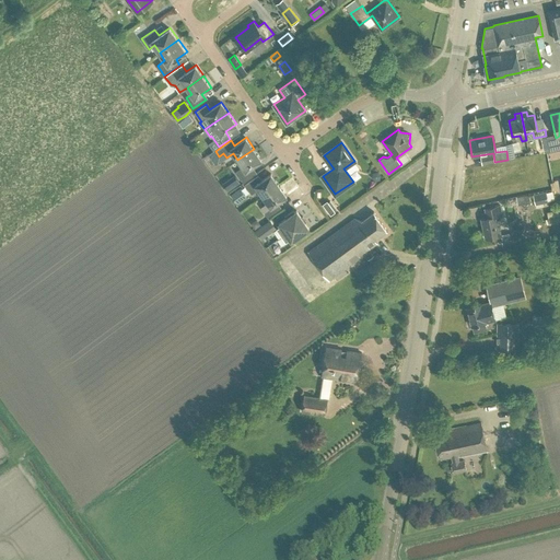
[(512,143),(505,144),(506,151),(508,160),(514,159),(512,143)]
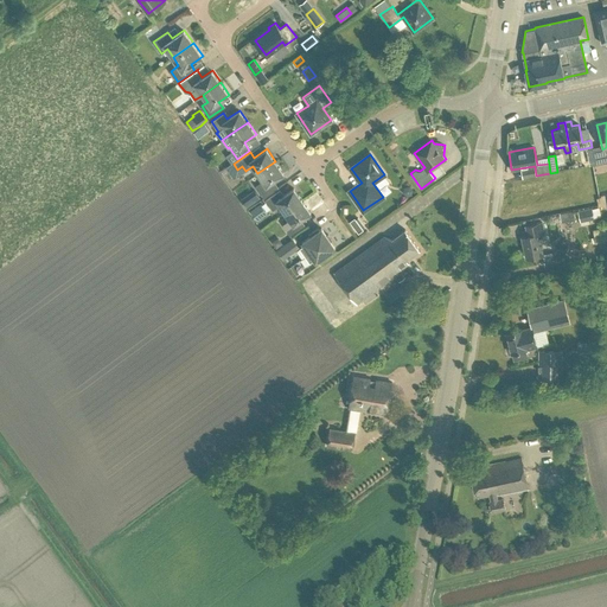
[(606,172),(606,165),(606,158),(594,160),(598,174),(606,172)]
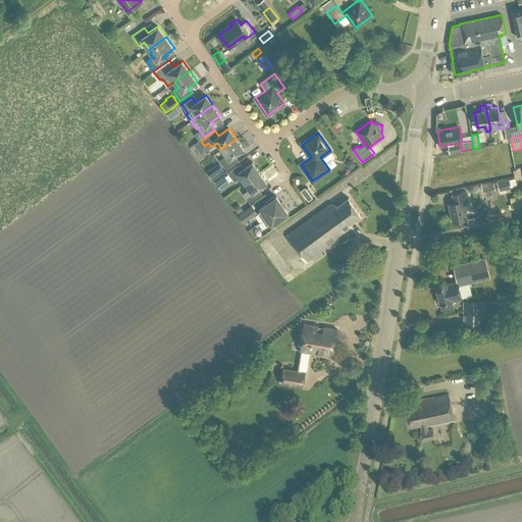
[(244,149),(237,139),(221,149),(226,155),(220,159),(227,169),(238,162),(233,156),(244,149)]
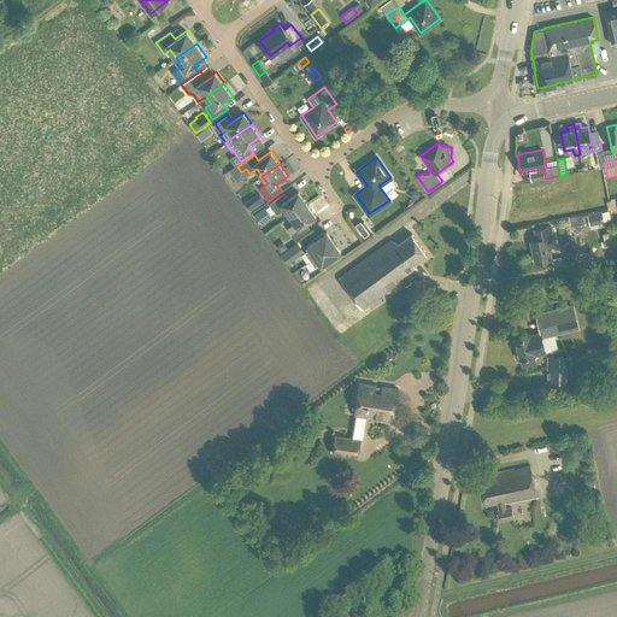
[(410,195),(413,199),(418,198),(421,193),(416,188),(411,189),(410,195)]
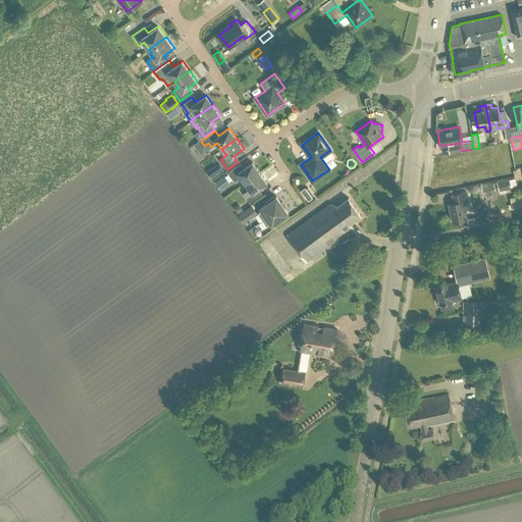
[(245,183),(260,172),(253,161),(242,169),(239,164),(228,171),(235,180),(241,176),(245,183)]
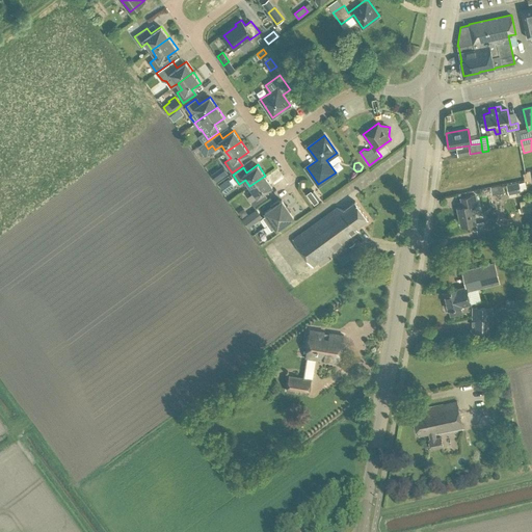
[(216,181),(228,173),(222,166),(211,174),(216,181)]
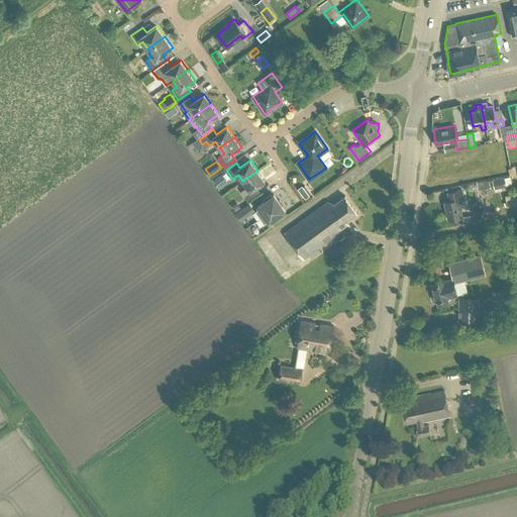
[(257,171),(242,181),(246,187),(240,191),(247,200),(257,193),(254,188),(265,181),(257,171)]
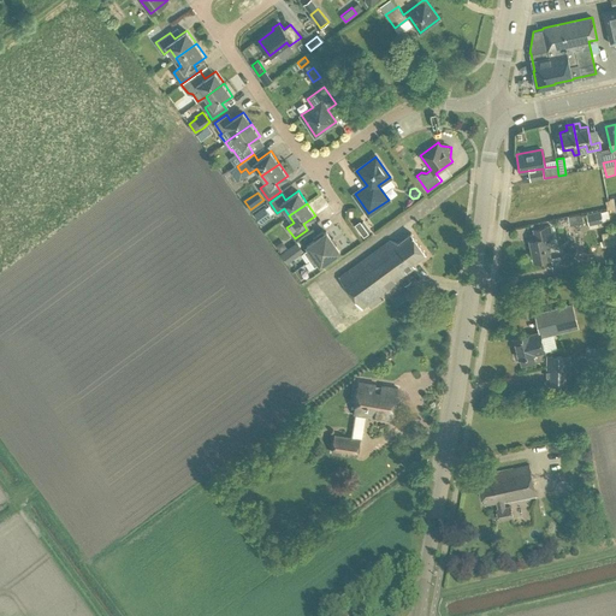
[(261,223),(271,215),(264,206),(254,213),(261,223)]
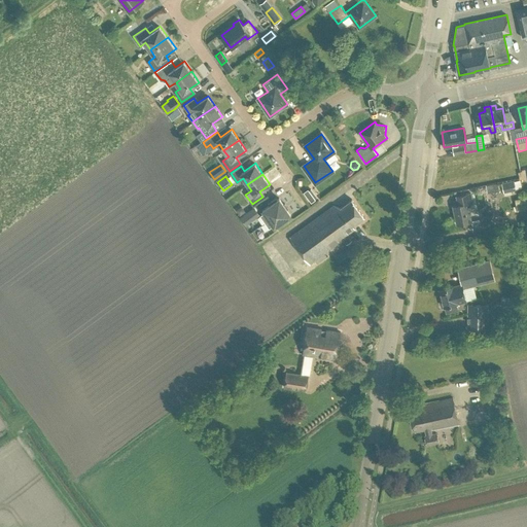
[(514,179),(501,181),(504,191),(516,189),(514,179)]
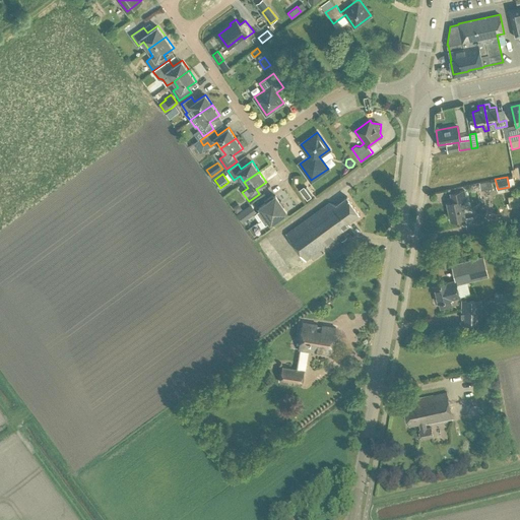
[(493,187),(491,180),(479,183),(480,189),(493,187)]
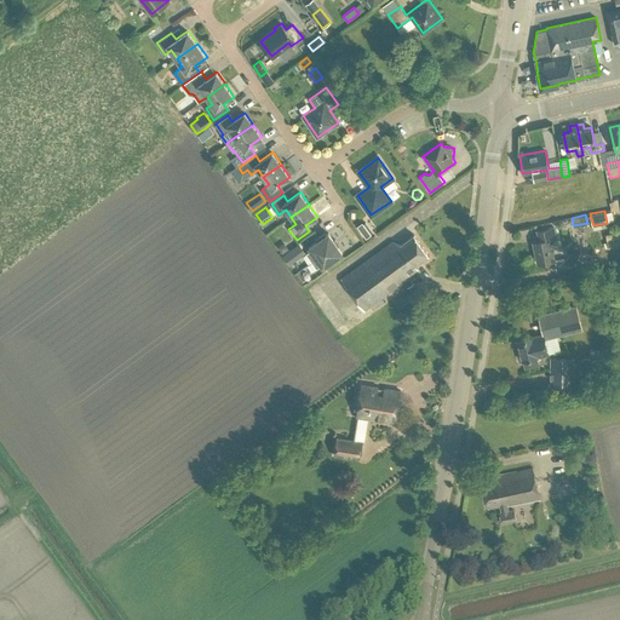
[(362,222),(357,225),(366,237),(371,234),(362,222)]
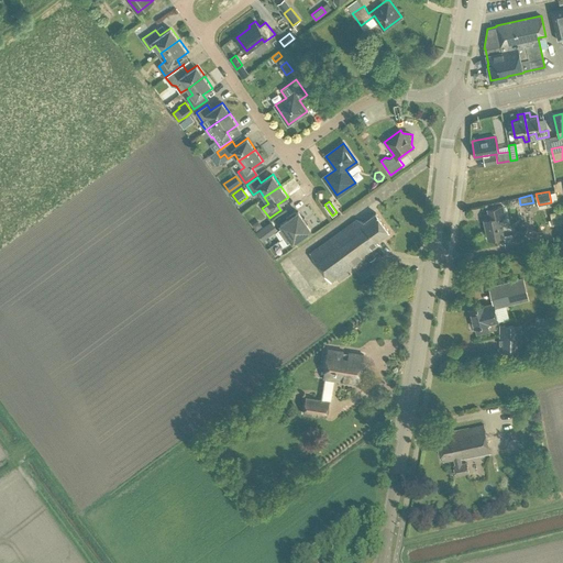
[(500,223),(506,222),(503,206),(487,209),(489,219),(484,220),(487,239),(504,235),(500,223)]
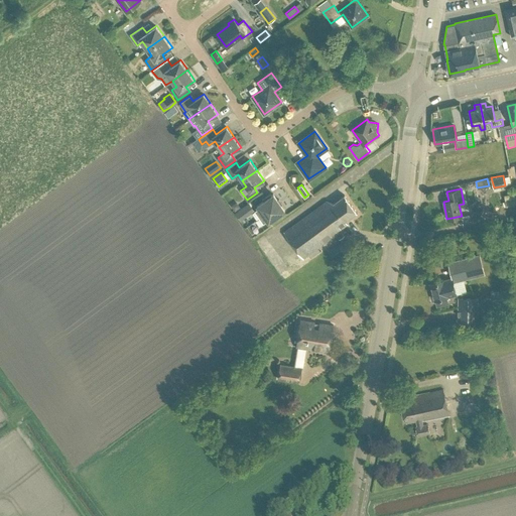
[(254,211),(259,217),(263,214),(263,215),(280,203),(273,194),(271,195),(270,194),(263,199),(264,201),(257,206),(259,208),(254,211)]
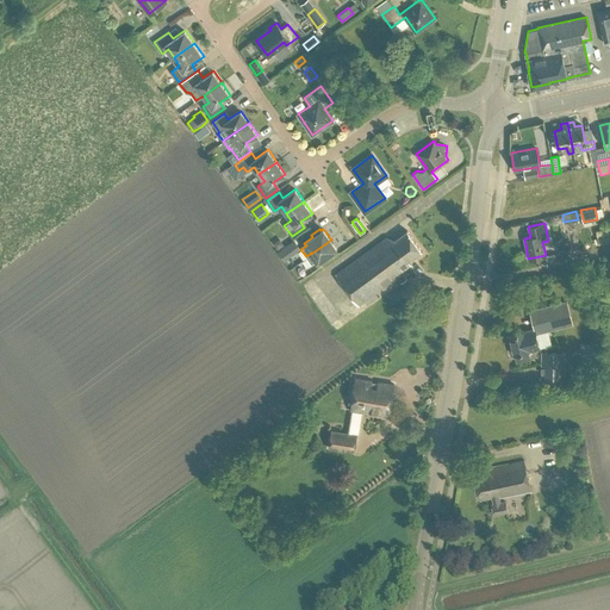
[(359,304),(363,302),(367,305),(378,297),(375,293),(404,272),(403,269),(411,263),(409,260),(422,250),(408,230),(394,240),(386,236),(336,273),(359,304)]
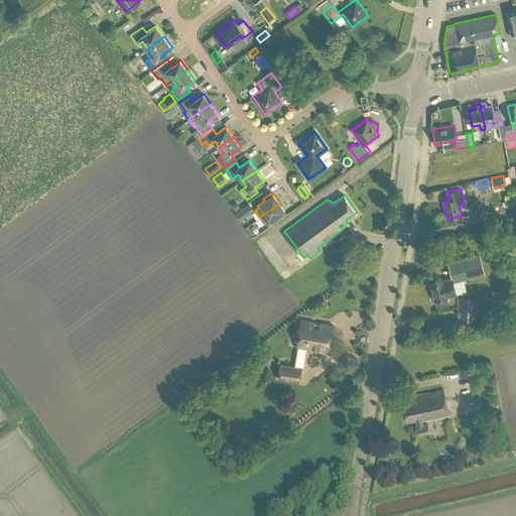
[(235,210),(240,207),(236,202),(231,205),(235,210)]
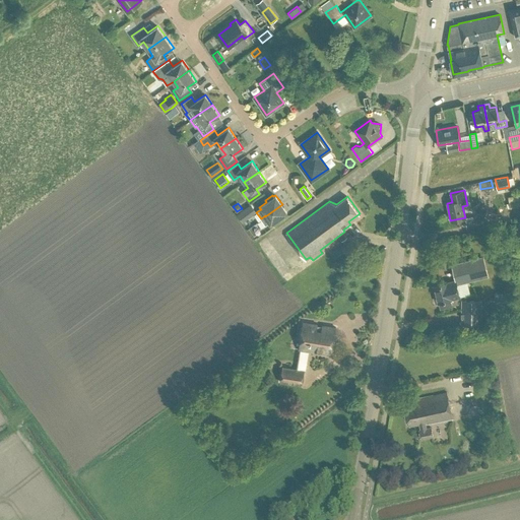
[(243,221),(257,211),(251,203),(237,213),(243,221)]
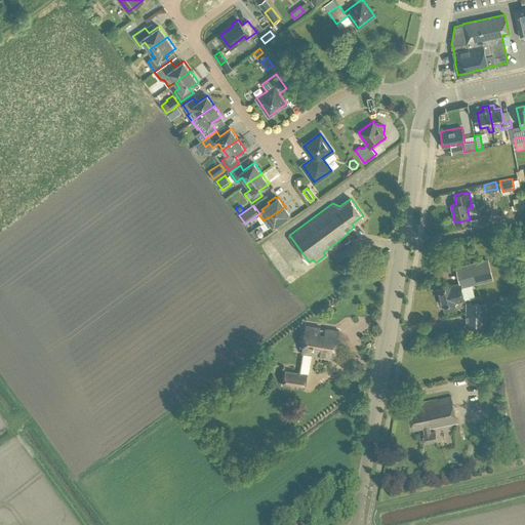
[(290,214),(285,206),(268,218),(268,217),(264,220),(268,228),(272,225),(273,226),(290,214)]
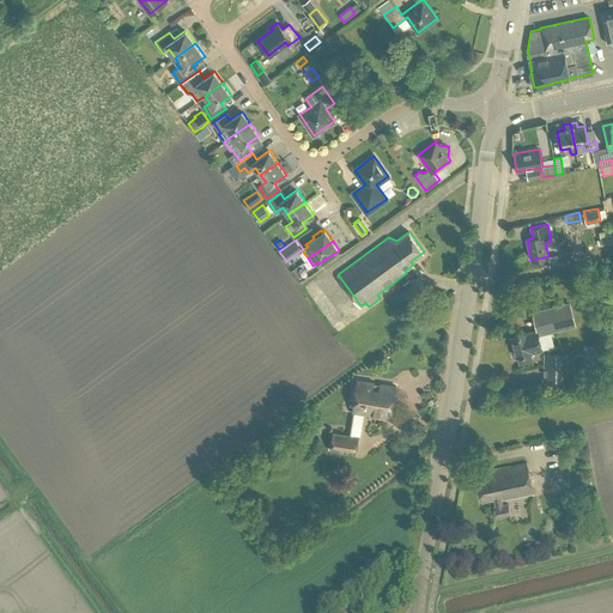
[(412,298),(405,289),(390,298),(398,308),(412,298)]
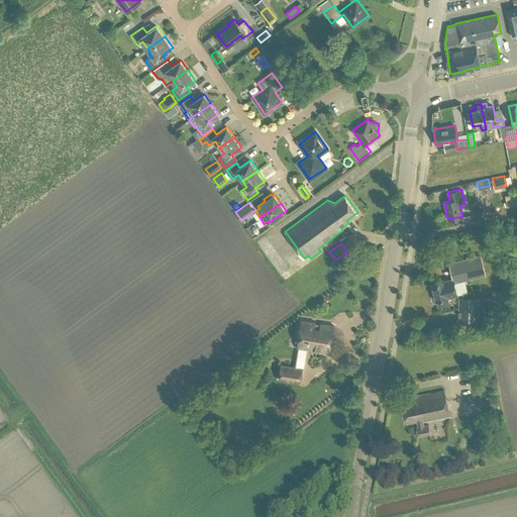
[(434,298),(435,300),(436,300),(437,305),(439,306),(448,304),(449,302),(448,297),(457,295),(454,282),(486,275),(481,254),(449,263),(452,278),(430,284),(432,292),(432,293),(432,297),(434,298)]
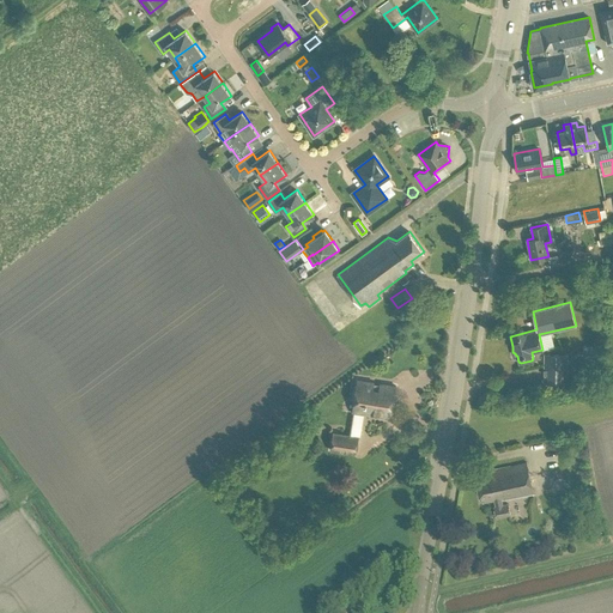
[(596,356),(598,346),(583,344),(582,353),(596,356)]
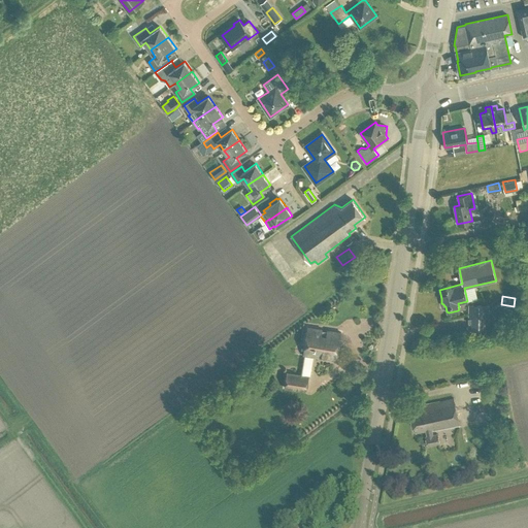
[(489,330),(489,305),(468,304),(468,330),(489,330)]
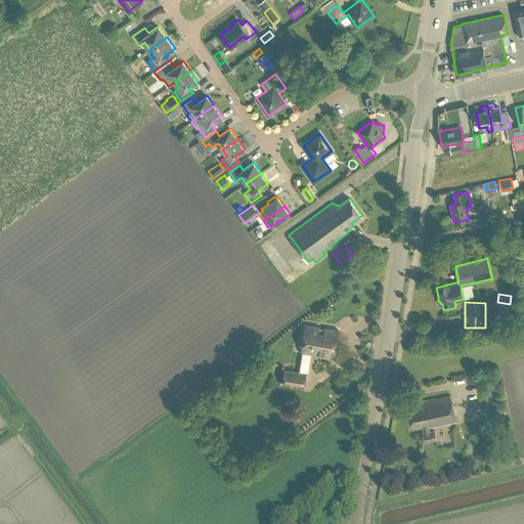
[(324,329),(319,329),(319,326),(304,324),(300,351),(335,356),(339,330),(324,328),(324,329)]
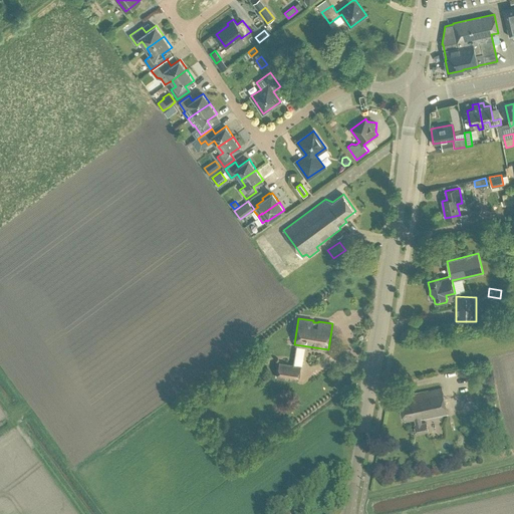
[(299,376),(300,366),(278,363),(277,372),(299,376)]
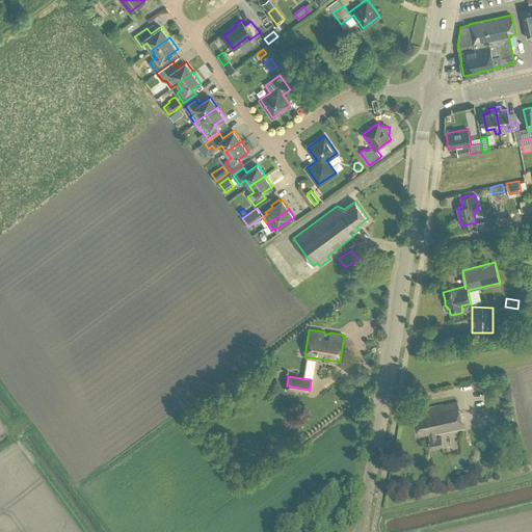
[(458,401),(424,407),(424,408),(413,410),(414,417),(416,430),(419,430),(420,435),(429,433),(430,439),(428,440),(430,449),(443,446),(441,436),(436,437),(435,433),(463,428),(458,401)]
